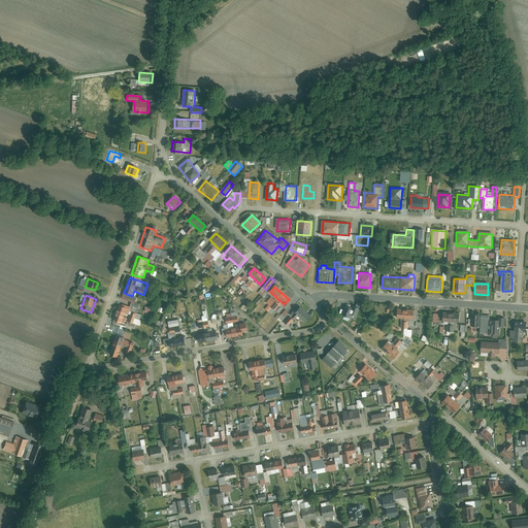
[(119,305),(112,324),(131,330),(137,314),(132,311),(128,317),(126,316),(129,308),(119,305)]
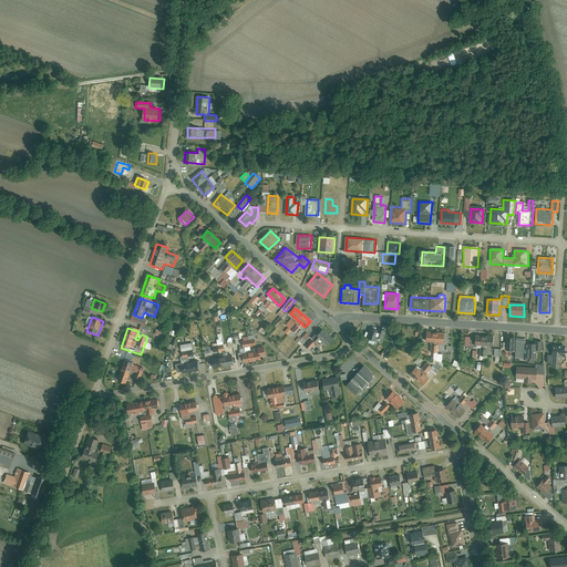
[(318,343),(321,340),(330,348),(336,340),(321,328),(312,338),(318,343)]
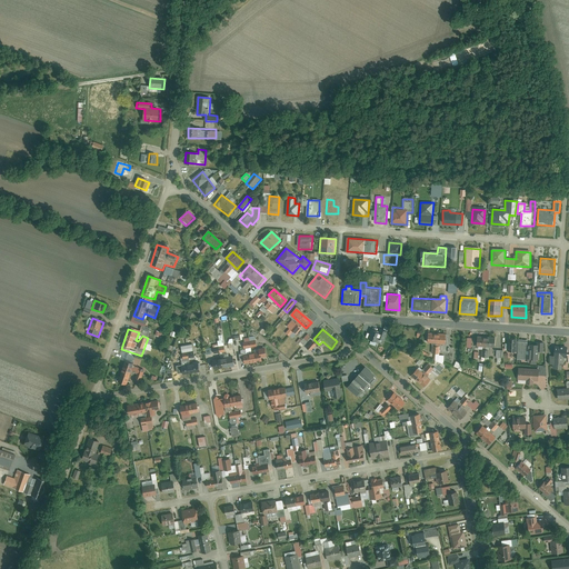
[(382,333),(371,329),(368,339),(373,340),(372,345),(378,346),(382,333)]
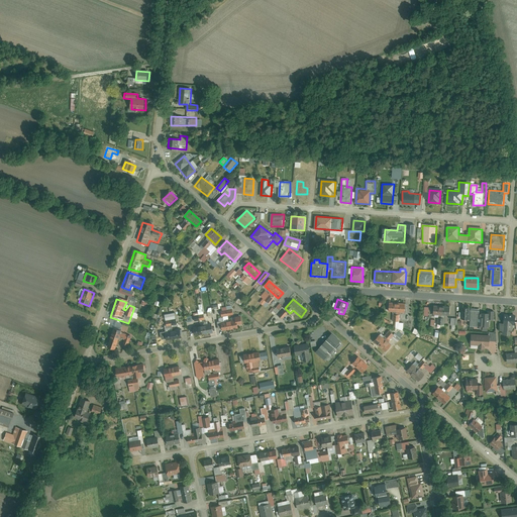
[(407,304),(390,303),(389,311),(406,312),(407,304)]
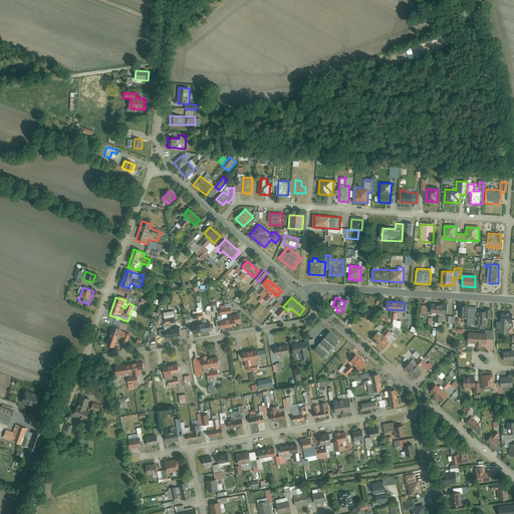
[(448,304),(433,303),(432,312),(447,313),(448,304)]
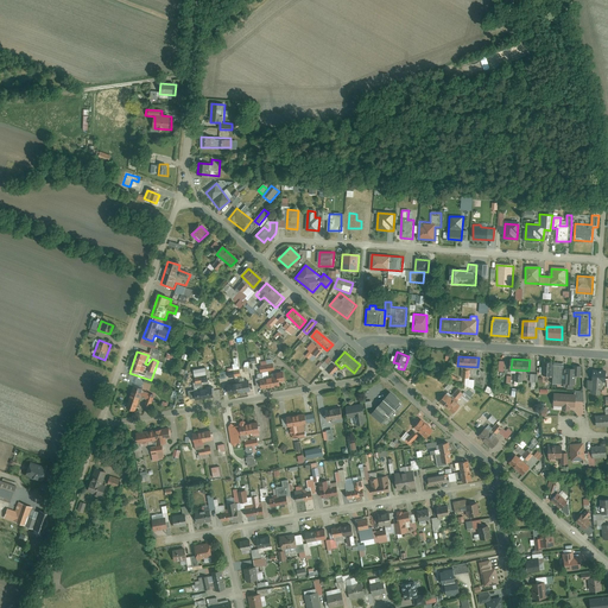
[(580,374),(581,366),(571,366),(571,368),(564,368),(564,362),(555,362),(555,359),(546,359),(545,377),(552,377),(551,385),(568,385),(567,388),(574,390),(574,382),(576,382),(576,374),(580,374)]
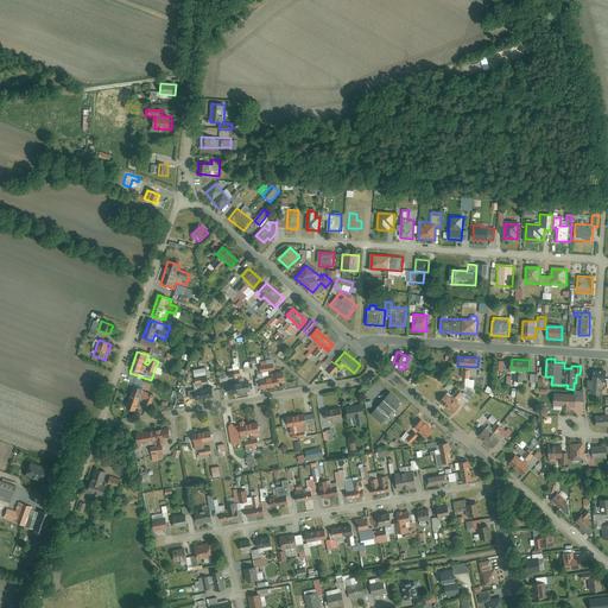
[(472,371),(462,369),(461,378),(466,378),(466,386),(474,390),(475,378),(472,378),(472,371)]
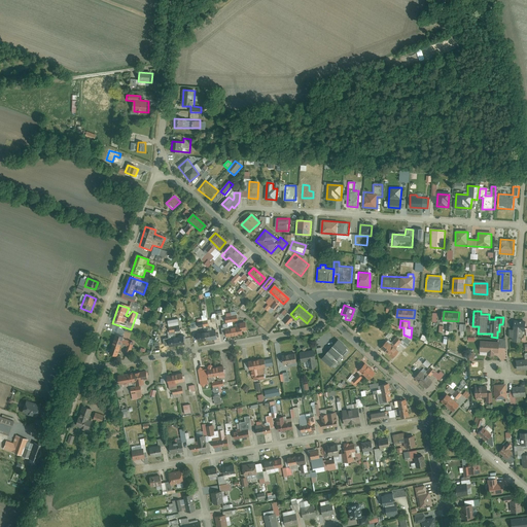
[(226,328),(227,340),(245,338),(244,332),(248,332),(247,322),(238,323),(239,326),(226,328)]
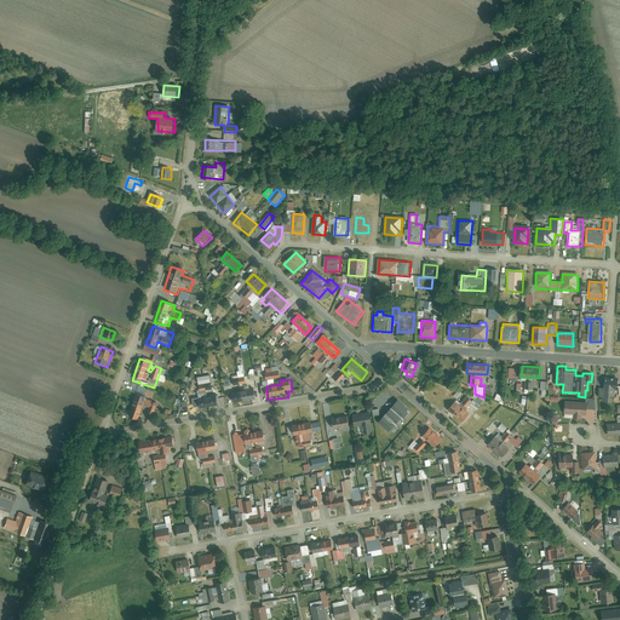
[(618,379),(606,379),(606,389),(601,389),(602,399),(603,399),(603,402),(614,402),(614,389),(616,390),(618,379)]
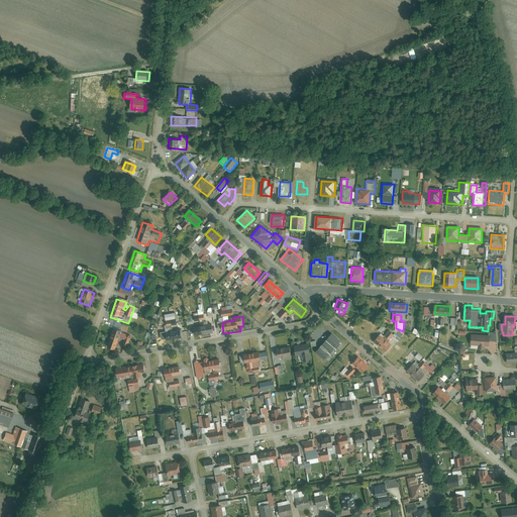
[(169,340),(168,341),(183,339),(181,331),(172,332),(171,326),(177,325),(177,321),(167,322),(168,327),(166,327),(167,333),(161,334),(164,340),(169,340)]
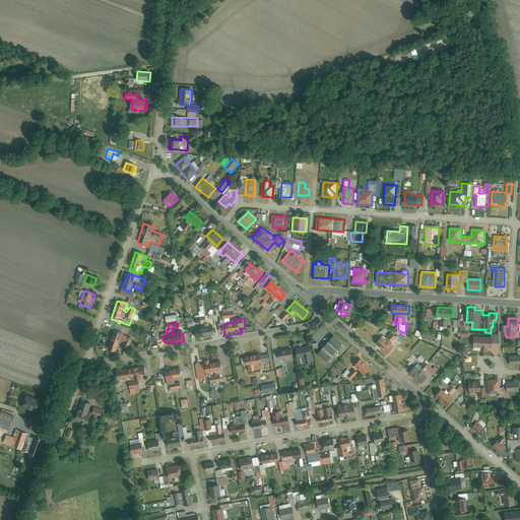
[(214,325),(195,328),(196,337),(215,334),(214,325)]
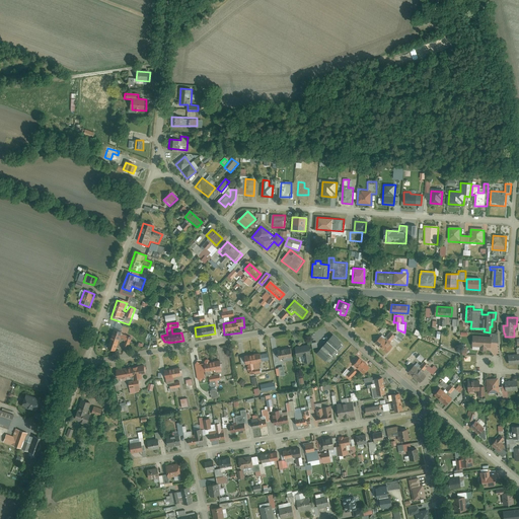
[(115,329),(108,348),(116,350),(120,340),(125,342),(123,347),(129,349),(133,338),(123,334),(123,332),(115,329)]
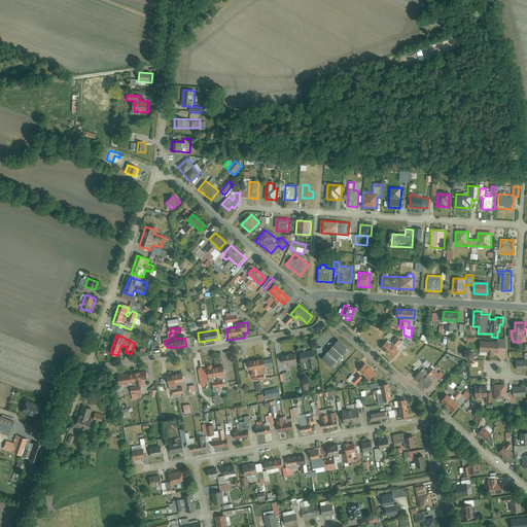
[(396,337),(392,342),(397,345),(401,341),(396,337)]
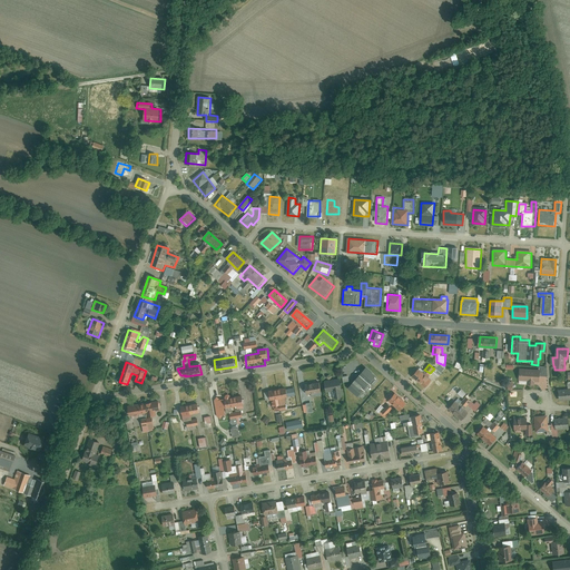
[(365,367),(349,387),(360,397),(376,377),(365,367)]
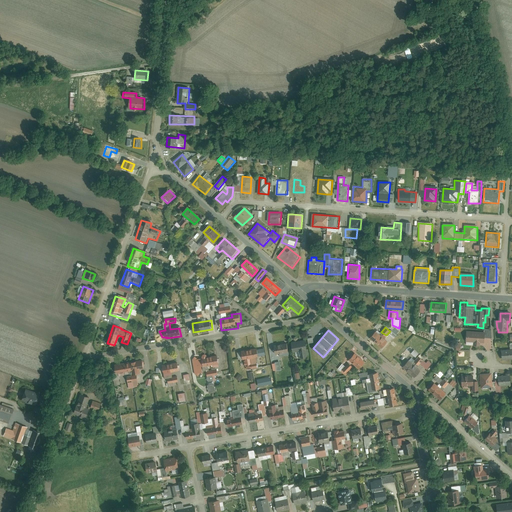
[(377,331),(370,338),(382,348),(388,342),(377,331)]
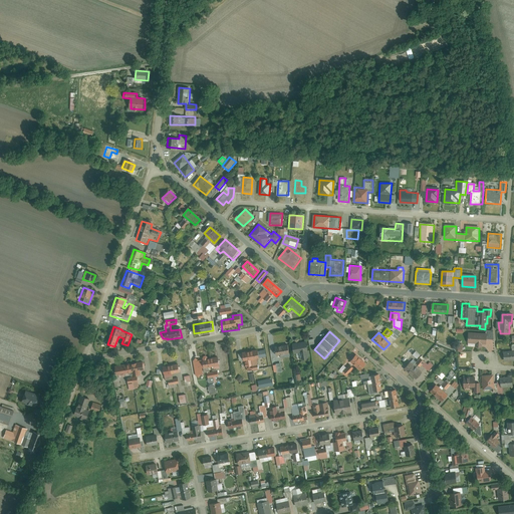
[(486,333),(468,332),(467,343),(476,343),(476,346),(481,346),(482,340),(486,340),(486,333)]
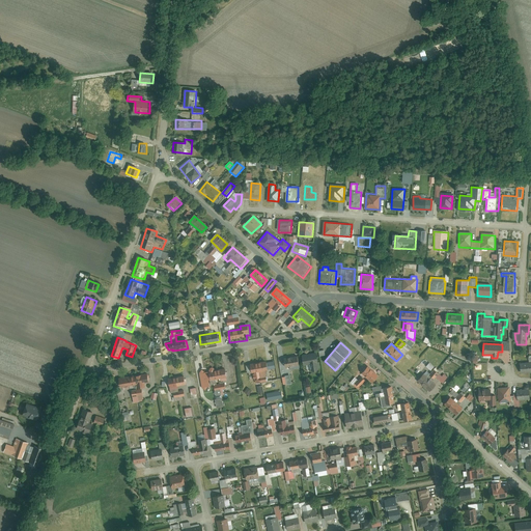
[(316,355),(302,358),(304,365),(310,364),(311,371),(318,370),(316,355)]
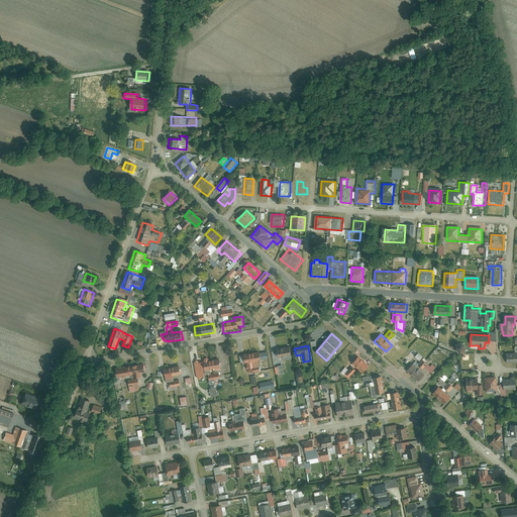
[(290,347),(277,349),(278,358),(291,355),(290,347)]
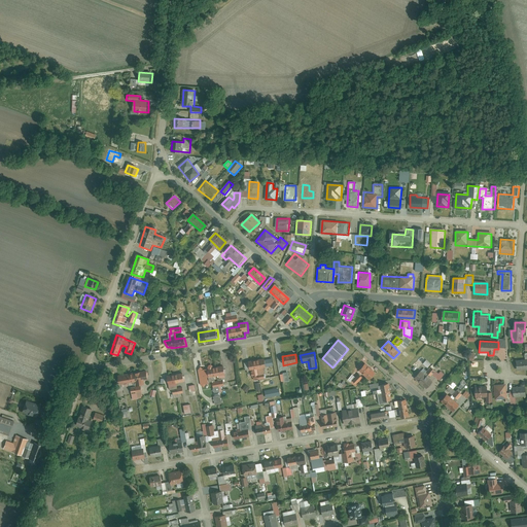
[(266,359),(249,361),(252,378),(254,378),(254,380),(265,379),(264,369),(267,367),(266,359)]
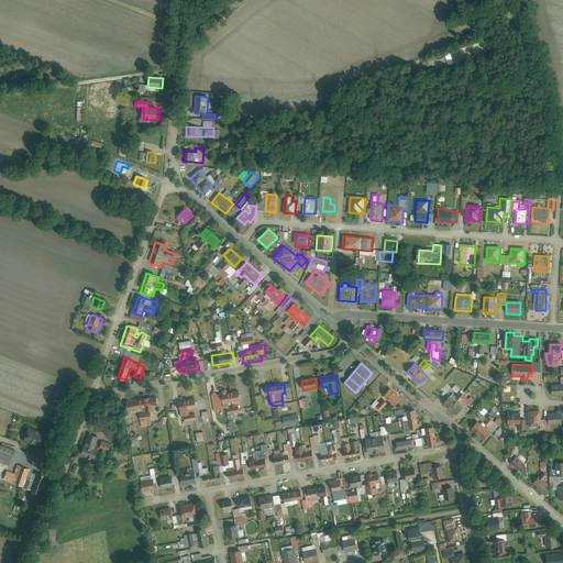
[(562,385),(551,386),(551,395),(562,394),(562,385)]
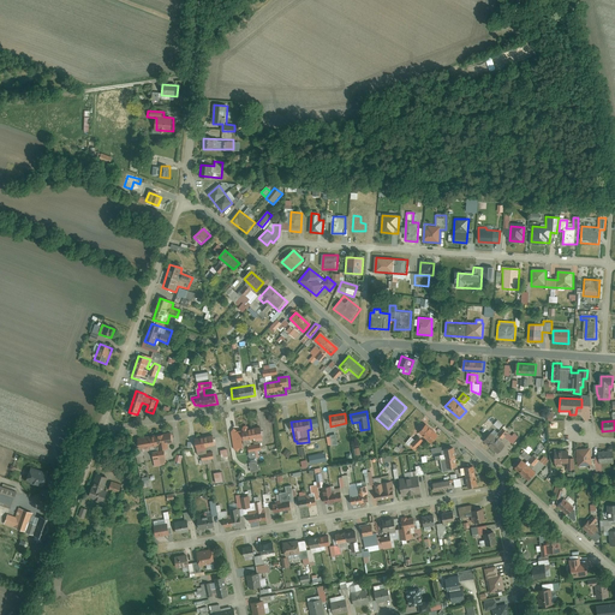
[(427,427),(412,445),(417,448),(425,437),(431,442),(436,435),(427,427)]
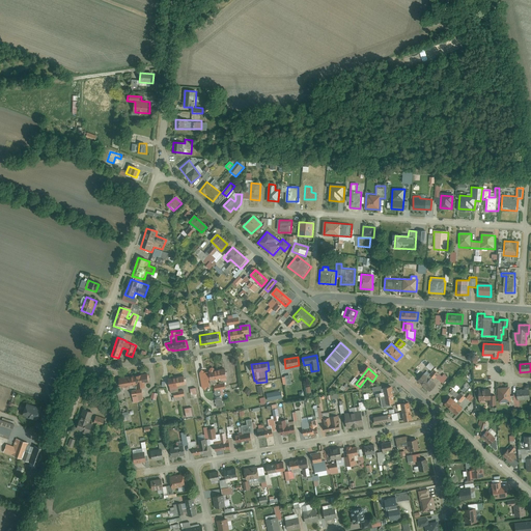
[(210,371),(201,373),(203,387),(211,386),(210,381),(226,378),(225,370),(210,373),(210,371)]
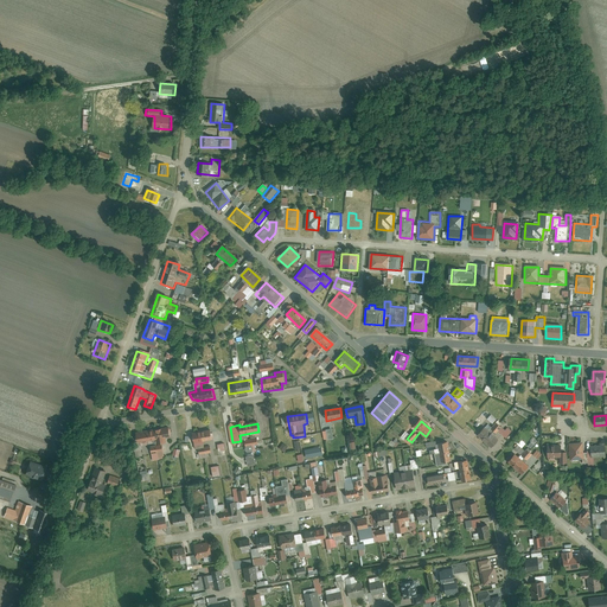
[(497,423),(492,428),(498,433),(499,432),(505,438),(510,432),(504,426),(502,428),(497,423)]
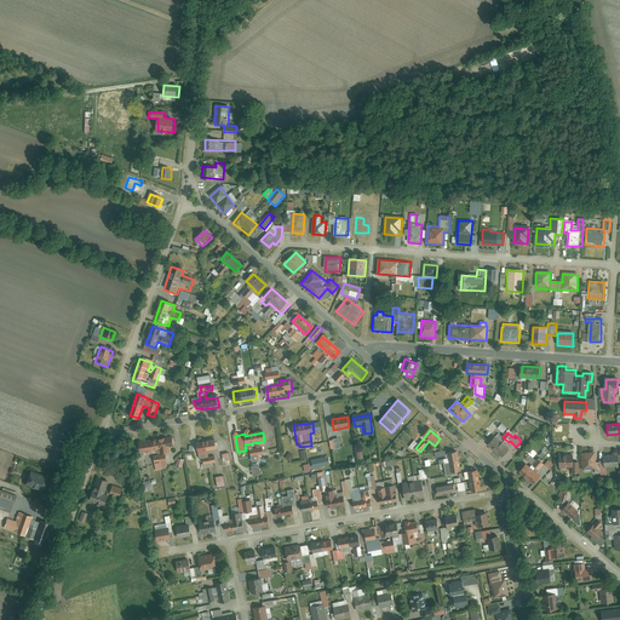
[(173,435),(138,443),(141,453),(158,449),(160,455),(171,453),(170,448),(176,447),(173,435)]
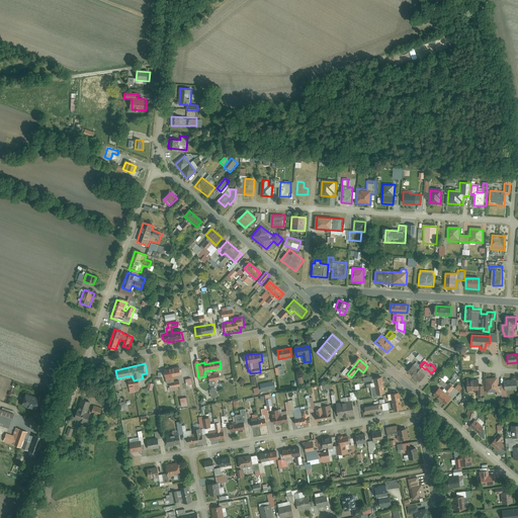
[(291,363),(276,365),(278,372),(292,369),(291,363)]
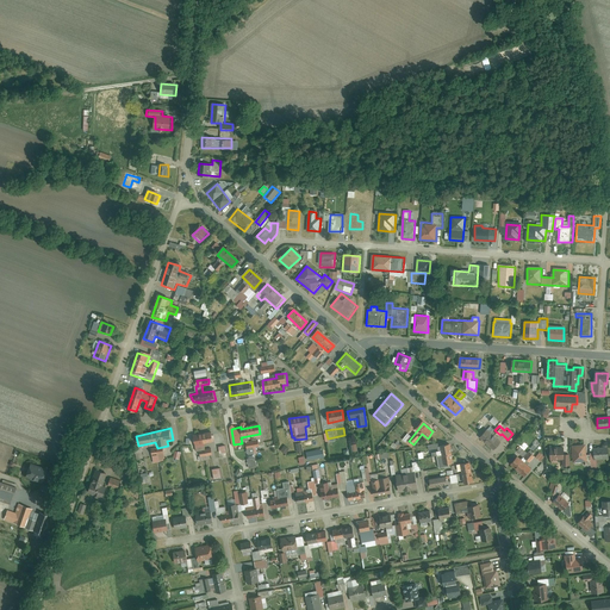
[(489,430),(481,437),(493,449),(500,442),(489,430)]
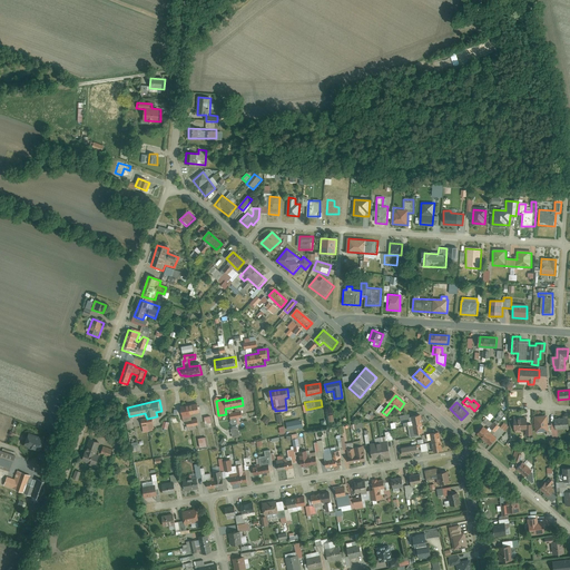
[(199,403),(180,406),(183,422),(187,421),(188,428),(198,426),(197,419),(193,420),(192,414),(200,413),(199,403)]
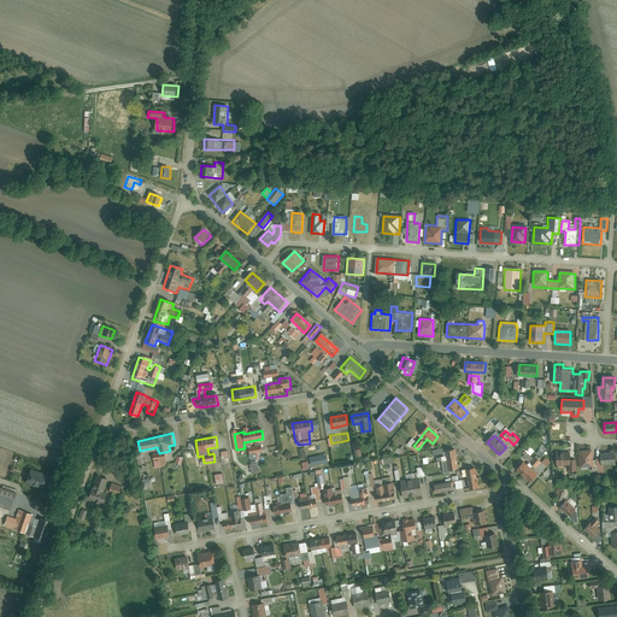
[(260,447),(250,448),(251,459),(258,459),(257,453),(263,451),(260,447)]
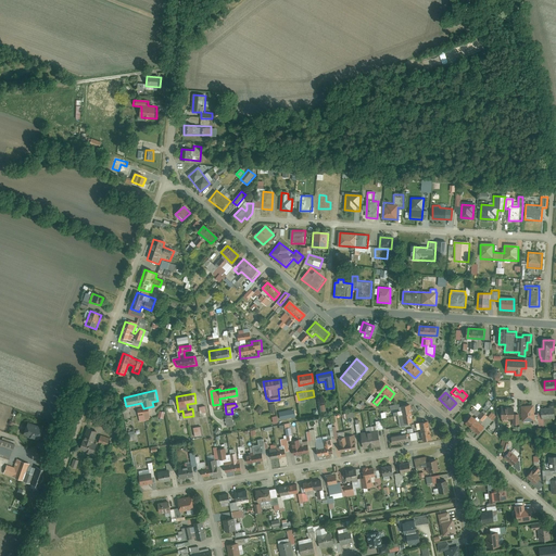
[(394,418),(399,417),(412,414),(409,405),(401,407),(402,412),(393,414),(394,418)]
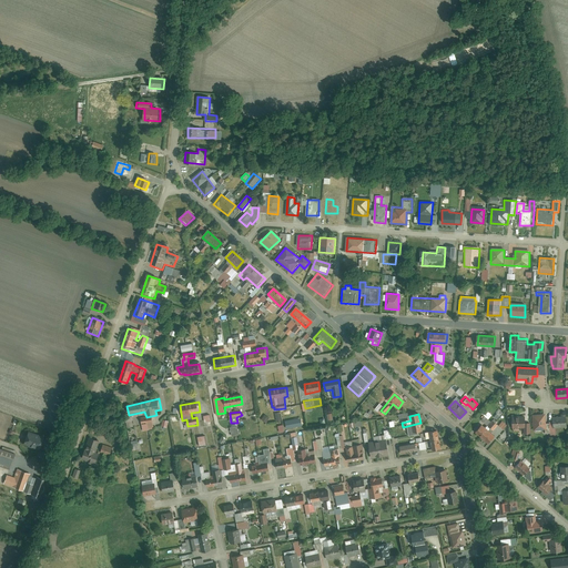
[(545,414),(533,414),(534,430),(545,429),(545,414)]
